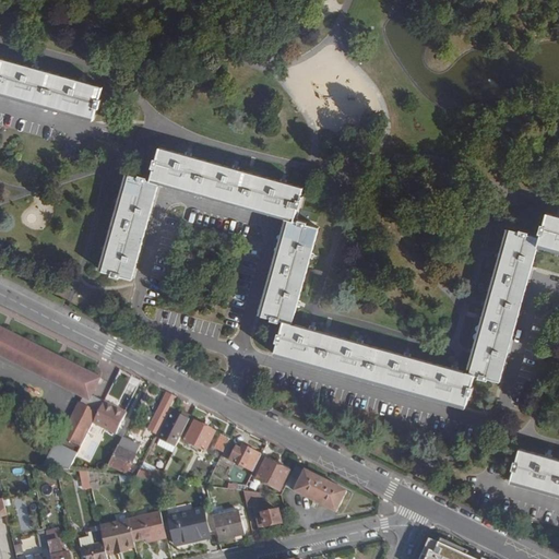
[(103,87),(0,58),(0,94),(93,121),(97,107),(99,107),(102,100),(99,99),(103,87)]
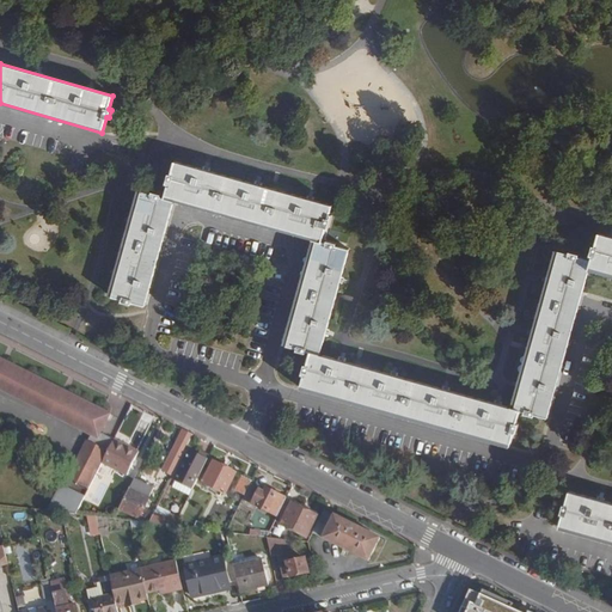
[(313,240),(322,243),(326,227),(329,228),(332,215),(330,214),(332,206),(177,161),(172,175),(170,175),(167,183),(170,184),(166,199),(175,201),(313,240)]
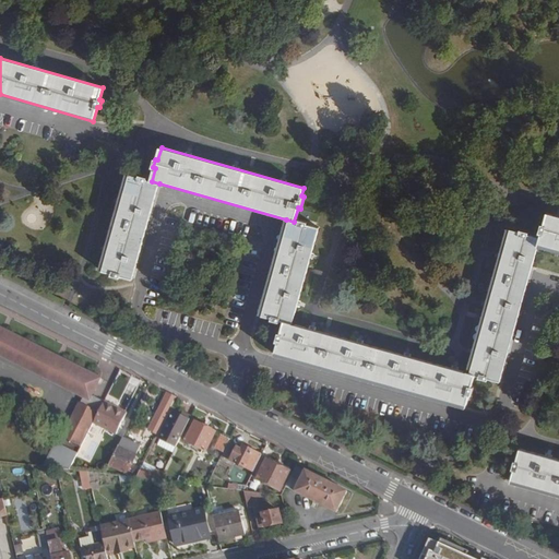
[(159,183),(152,181),(147,180),(147,177),(140,175),(138,178),(127,175),(99,269),(113,273),(111,275),(120,277),(121,275),(133,278),(159,183)]
